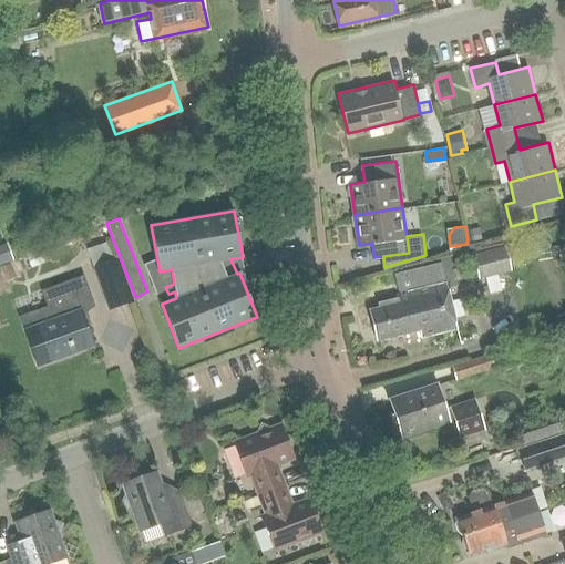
[(9,242),(0,244),(0,264),(14,258),(9,242)]
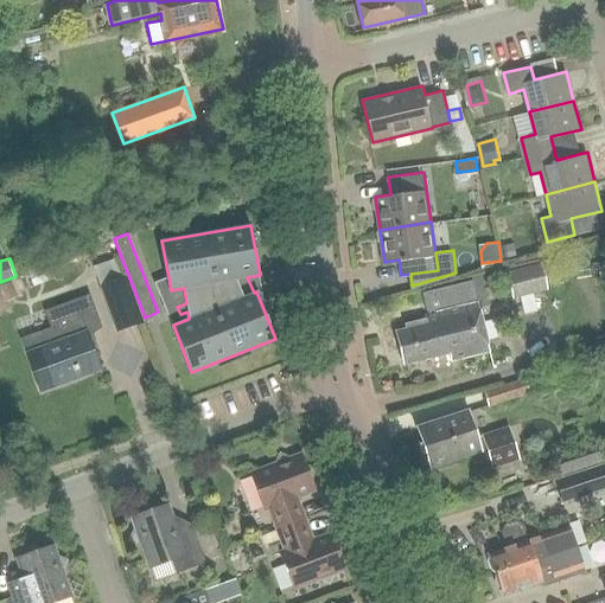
[(543,263),(508,273),(514,296),(549,287),(543,263)]
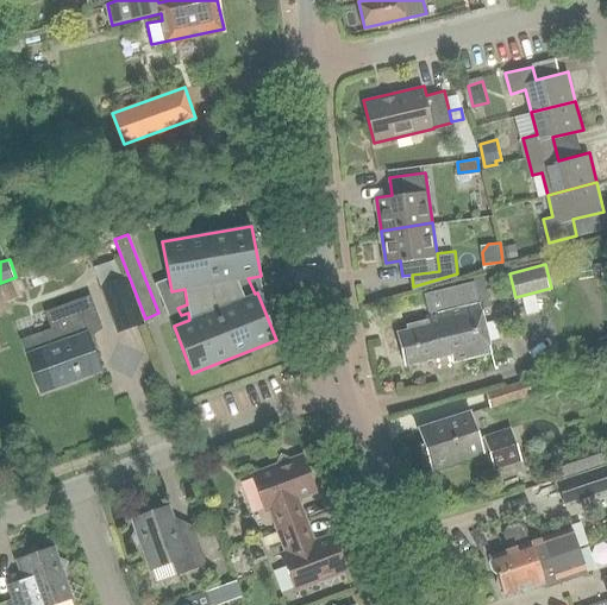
[(121,275),(100,282),(116,332),(143,323),(126,273),(121,275)]
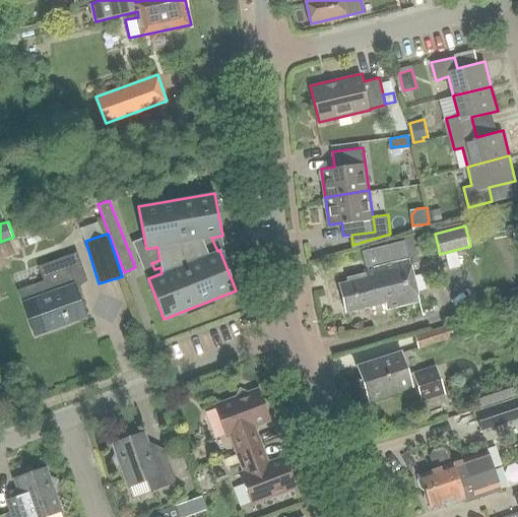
[(339,283),(346,312),(386,302),(387,309),(421,301),(405,240),(363,250),(368,272),(347,277),(348,281),(339,283)]
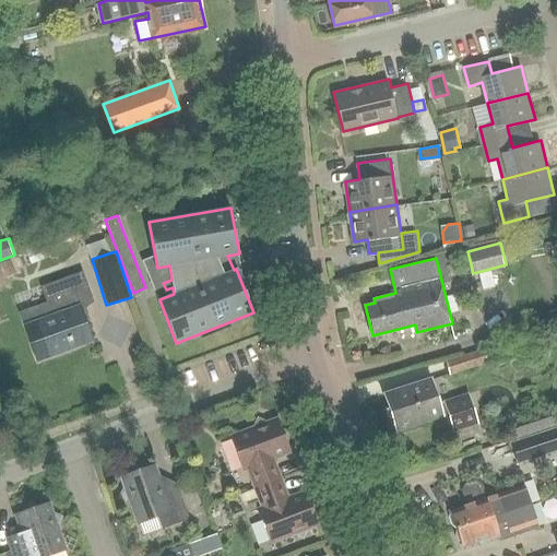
[(38,359),(51,355),(93,340),(80,302),(93,296),(83,271),(43,286),(48,302),(21,311),(32,342),(38,359)]
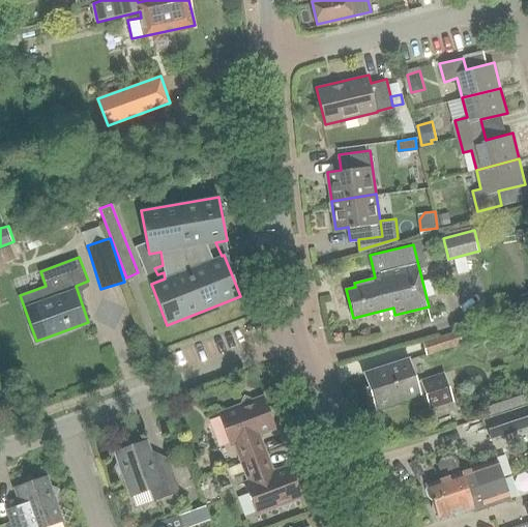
[(459,328),(423,339),(428,351),(462,341),(459,328)]
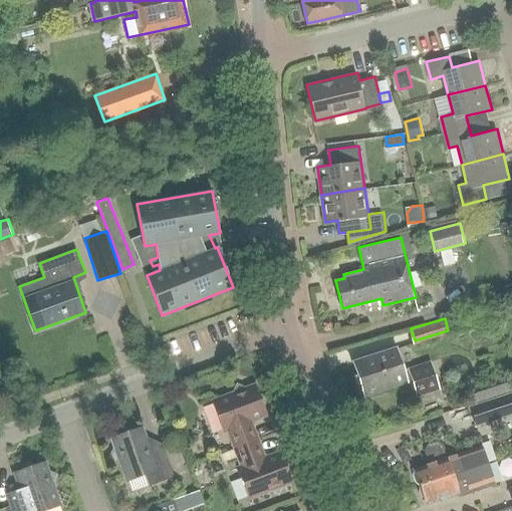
[(395,348),(354,361),(365,396),(414,379),(418,395),(441,387),(433,359),(403,369),(395,348)]
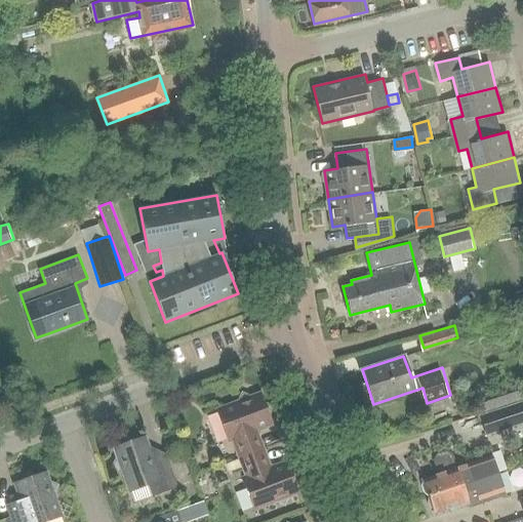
[(522,383),(479,397),(483,411),(522,398),(522,383)]
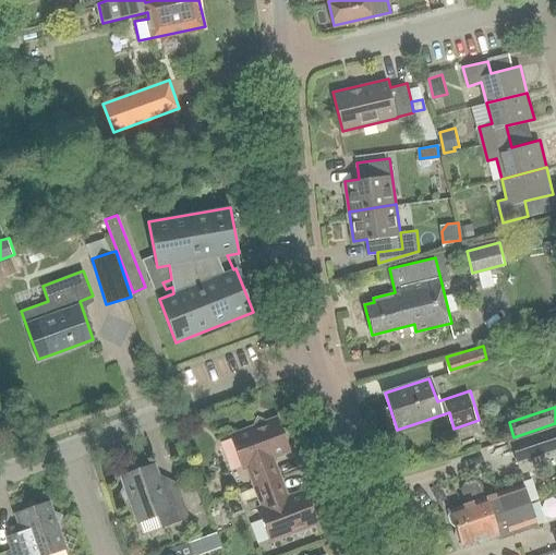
[(248,467),(255,487),(280,478),(273,457),(289,450),(286,441),(289,432),(281,429),(277,418),(266,422),(258,418),(254,426),(231,435),(243,468),(248,467)]
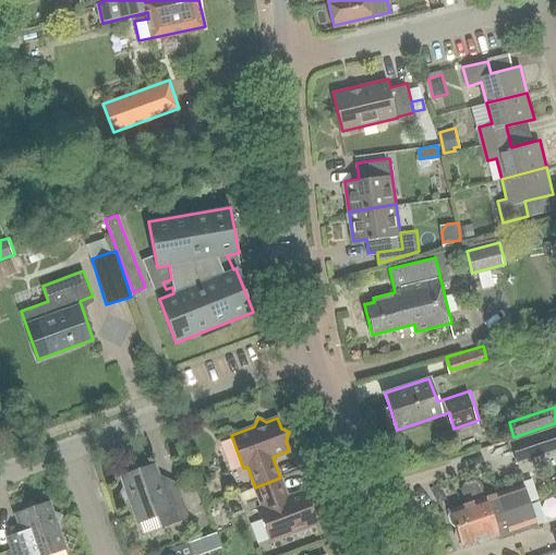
[(555,424),(511,439),(518,460),(555,448),(555,424)]
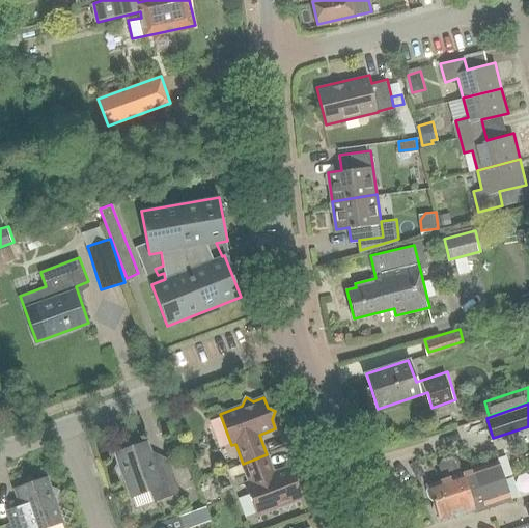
[(118,463),(115,471),(122,474),(131,497),(150,490),(155,502),(181,493),(171,466),(158,470),(147,441),(138,445),(130,441),(126,449),(116,452),(118,463)]
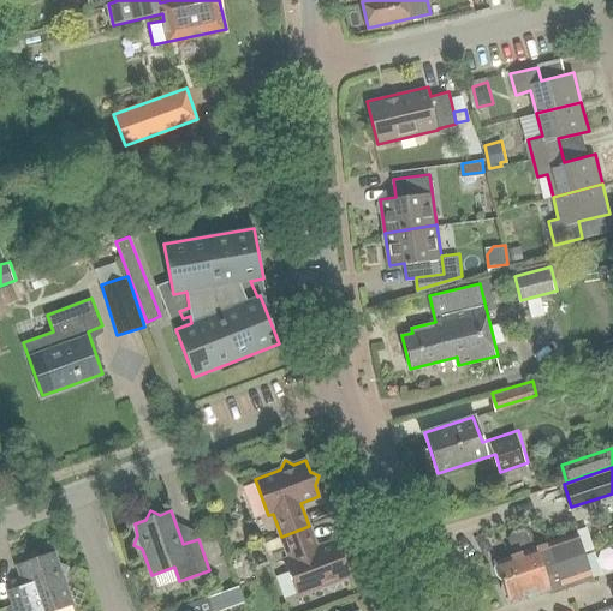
[(281,537),(290,557),(285,559),(298,595),(325,586),(334,589),(338,580),(350,576),(345,564),(350,556),(340,551),(335,540),(317,547),(309,526),(281,537)]
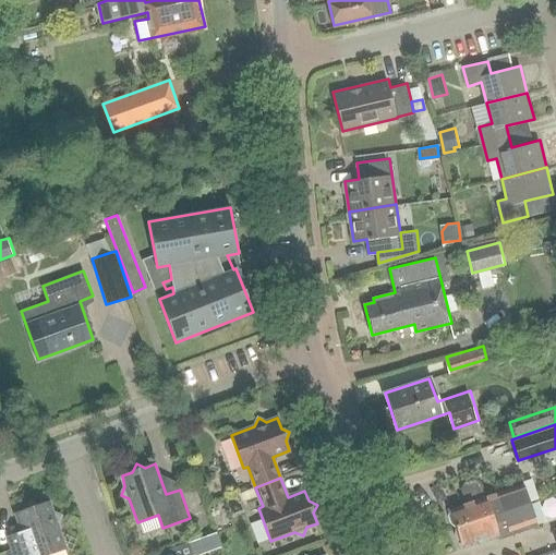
[(456,528),(476,520),(476,522),(529,504),(530,504),(521,480),(483,493),(480,482),(474,480),(463,484),(462,489),(468,504),(449,510),(456,528)]
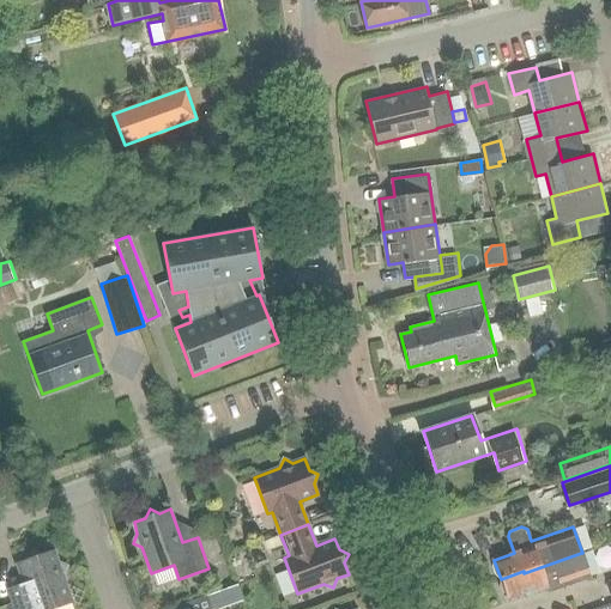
[(6,588),(13,608),(50,608),(73,602),(64,576),(68,566),(59,562),(55,550),(43,554),(34,550),(30,559),(18,564),(24,582),(6,588)]
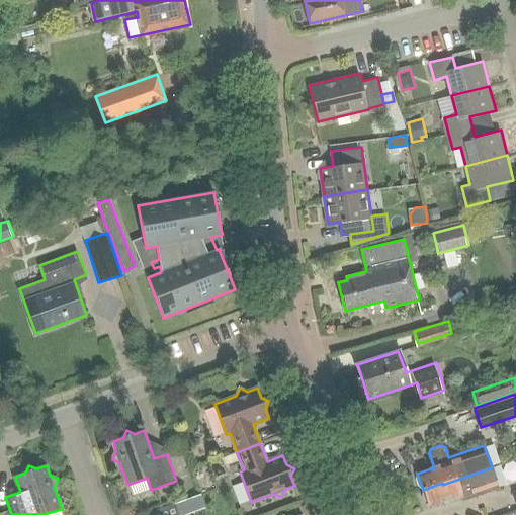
[(423,490),(429,506),(443,500),(445,504),(477,493),(478,496),(499,489),(491,467),(442,485),(442,483),(423,490)]
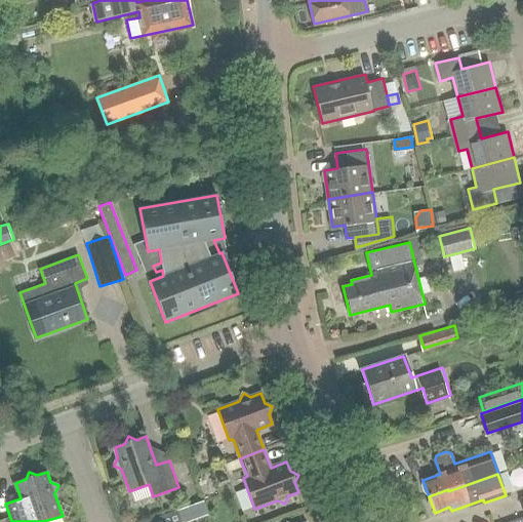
[(204,499),(177,509),(182,521),(185,521),(208,514),(204,499)]
